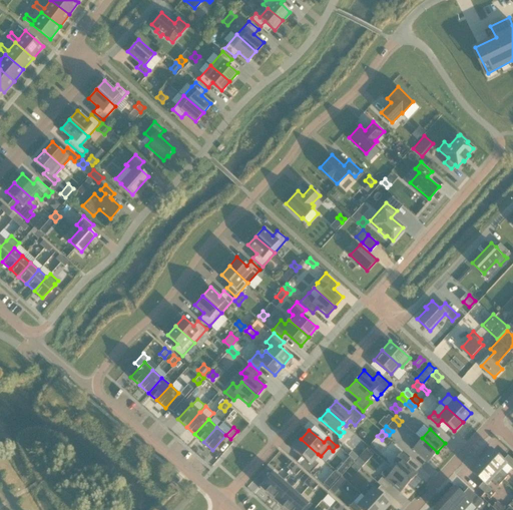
[(422,438),(414,446),(429,460),(437,452),(422,438)]
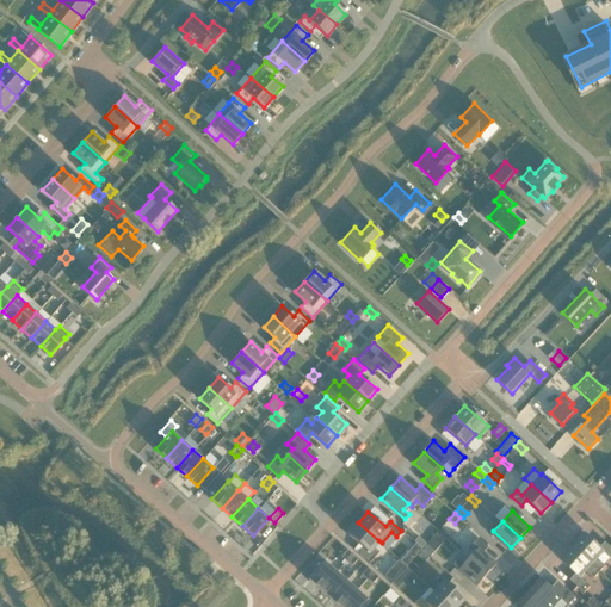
[(358,522),(349,533),(364,547),(359,552),(369,562),(378,550),(374,546),(378,540),(358,522)]
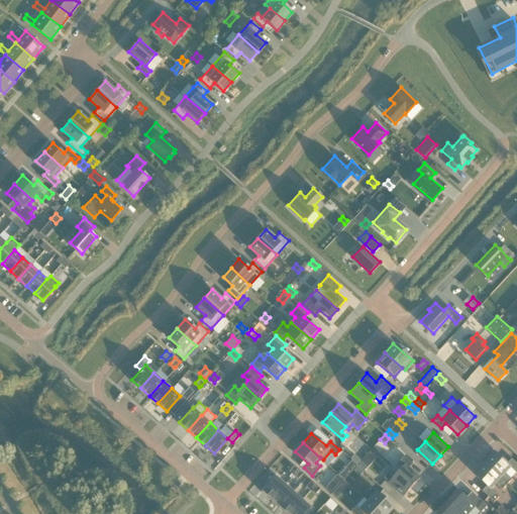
[(491,456),(486,463),(508,483),(513,478),(506,472),(511,466),(516,471),(516,460),(512,456),(508,461),(496,451),(495,452),(493,452),(491,455),(491,456)]
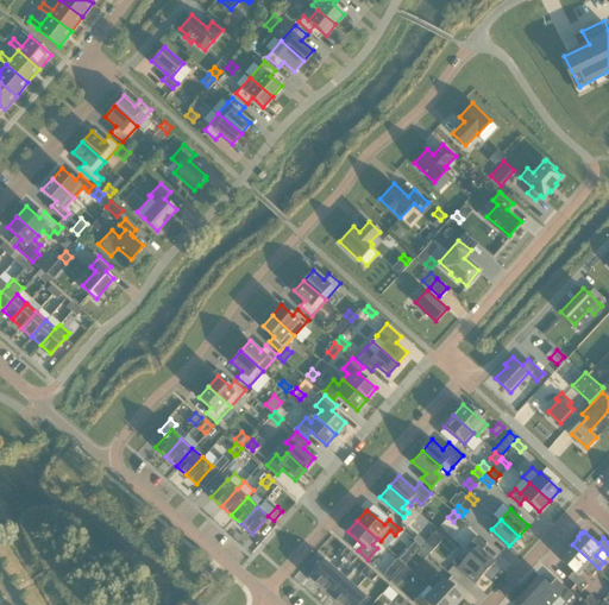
[(418,533),(413,537),(421,544),(425,540),(418,533)]
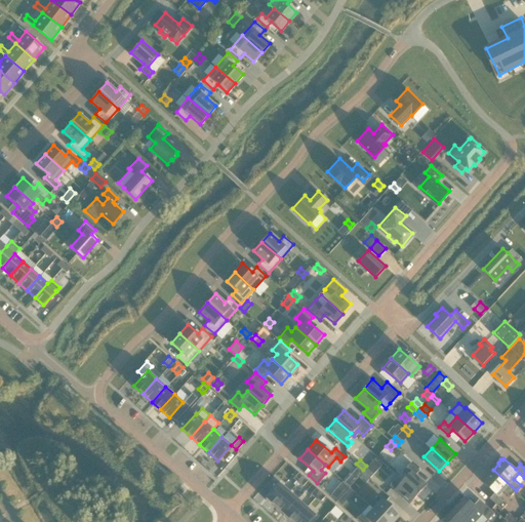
[(407,474),(402,479),(417,493),(427,484),(415,473),(419,469),(410,460),(402,470),(407,474)]
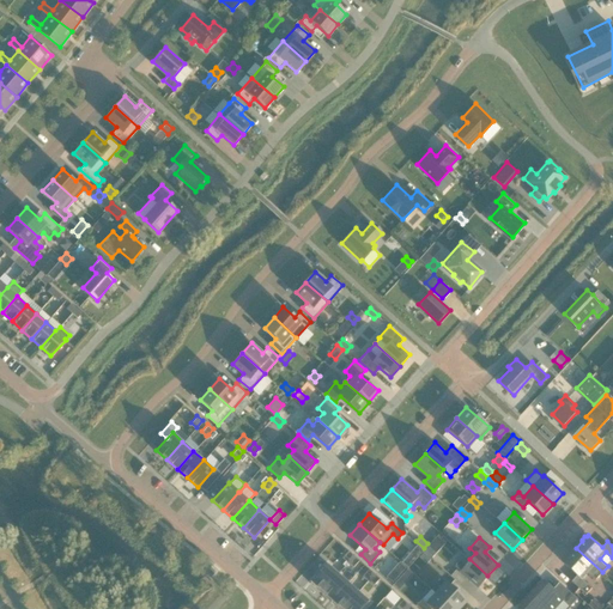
[(418,544),(411,552),(417,556),(423,549),(418,544)]
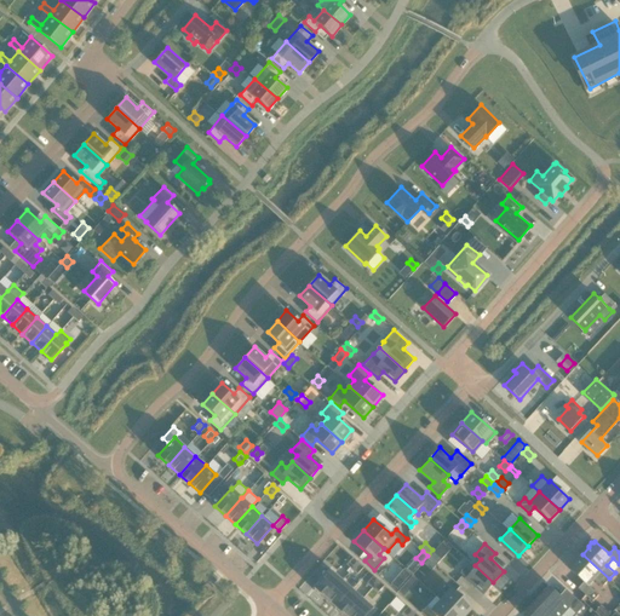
[(434,551),(429,556),(437,562),(441,558),(434,551)]
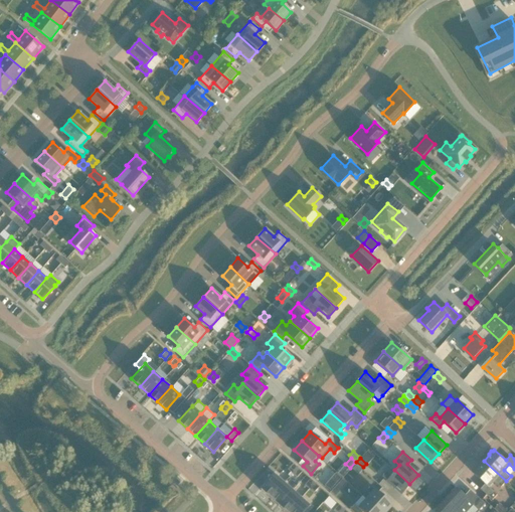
[(506,481),(484,461),(479,466),(478,466),(475,469),(475,470),(474,472),(486,482),(481,488),(493,498),(498,493),(490,485),(495,480),(501,486),(506,481)]
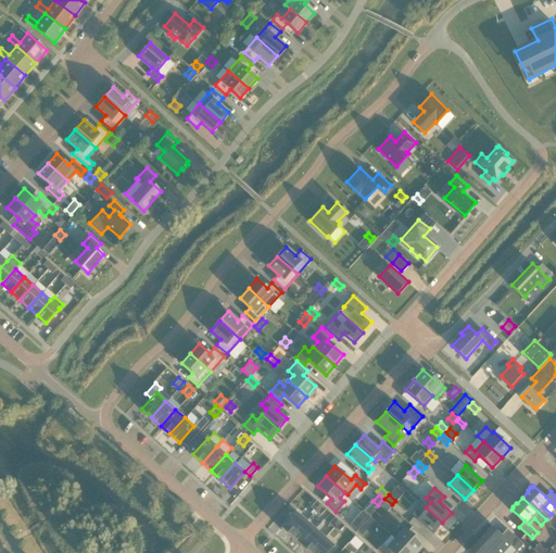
[(316,499),(311,505),(315,510),(320,503),(316,499)]
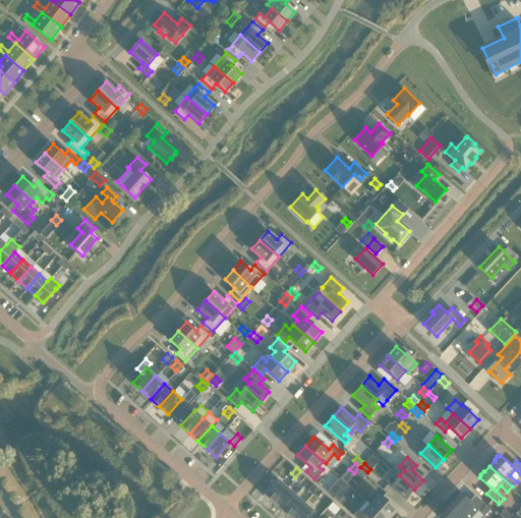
[(359,468),(356,472),(362,478),(366,474),(359,468)]
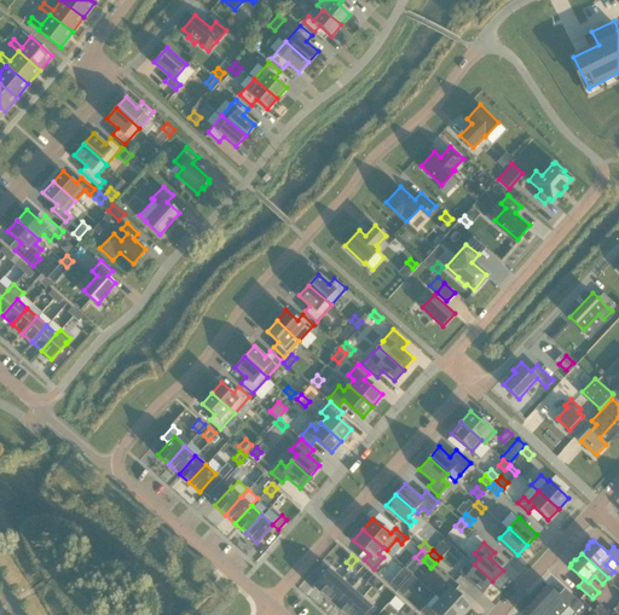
[(357,560),(351,567),(356,572),(363,564),(357,560)]
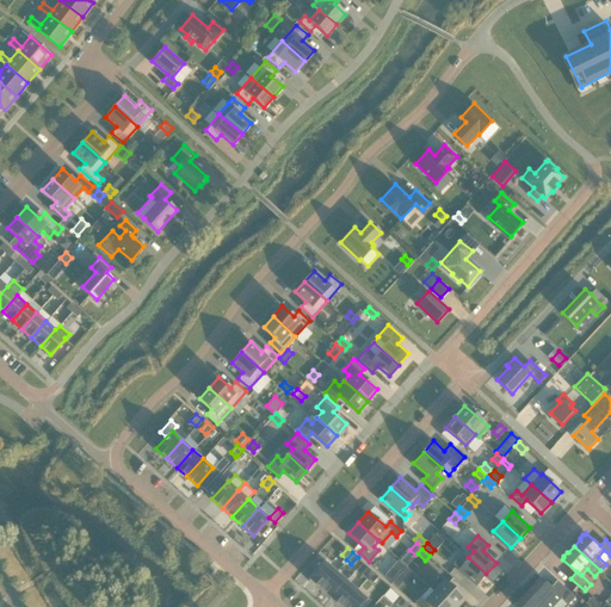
[(458,558),(454,563),(476,584),(486,574),(468,557),(463,563),(458,558)]
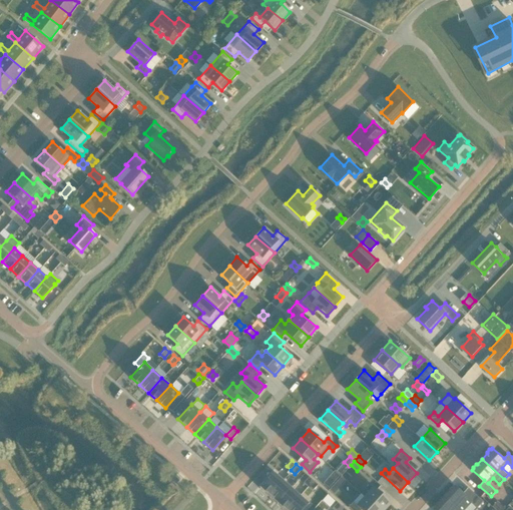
[(274,472),(260,487),(269,494),(282,479),(274,472)]
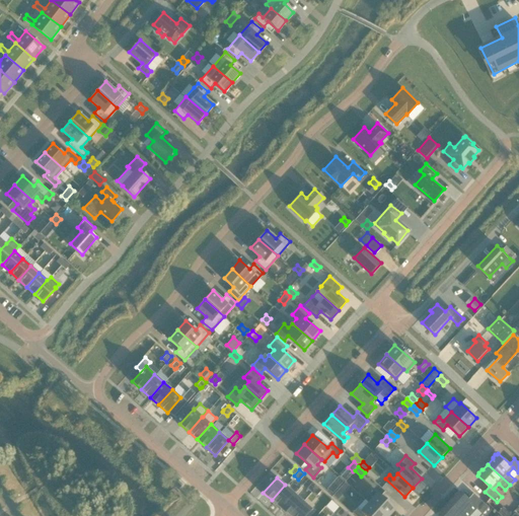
[(312,481),(307,487),(311,491),(316,485),(312,481)]
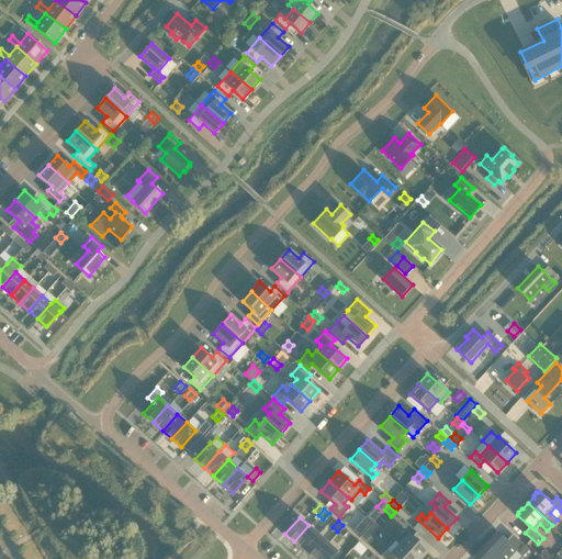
[(361,522),(355,528),(360,533),(366,526),(361,522)]
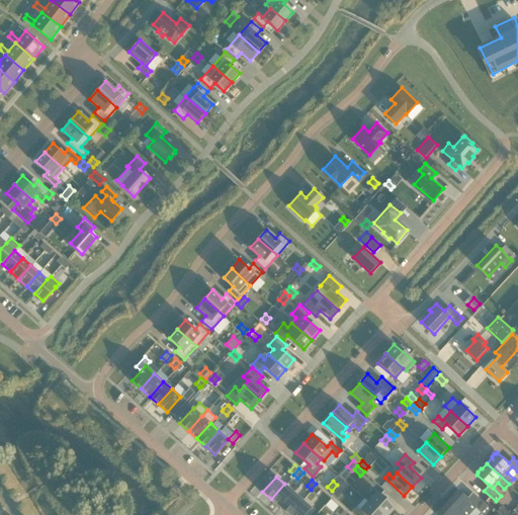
[(284,484),(271,499),(280,507),(293,492),(284,484)]
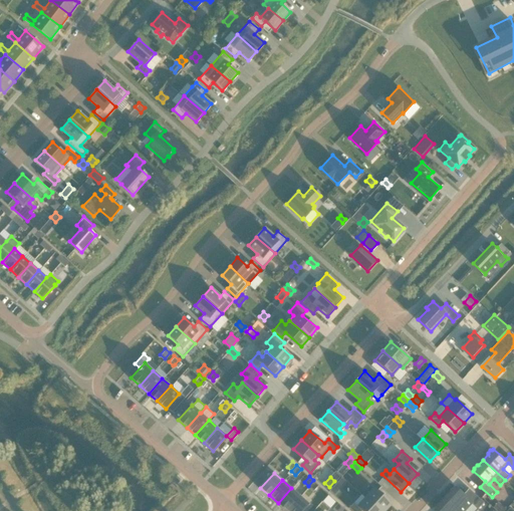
[(313,480),(308,486),(313,490),(318,484),(313,480)]
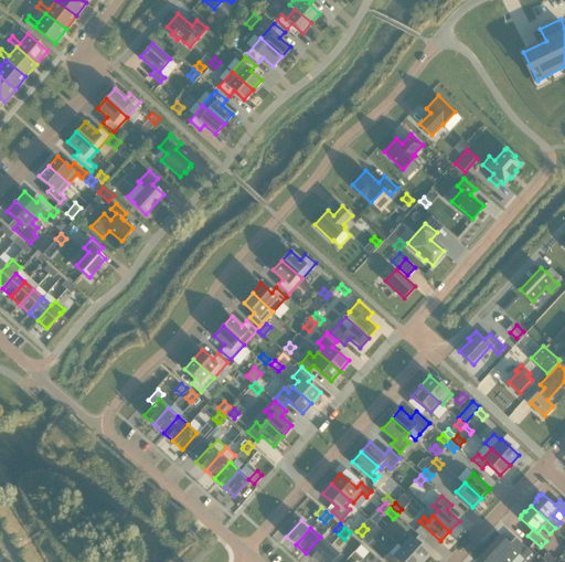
[(368,532),(362,538),(368,542),(373,537),(368,532)]
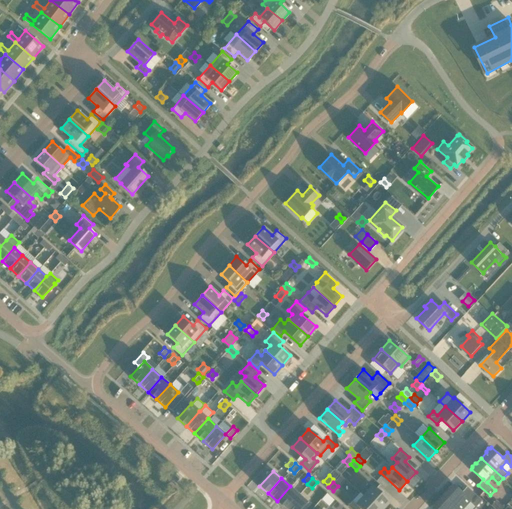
[(368,482),(364,486),(368,490),(364,495),(379,508),(381,508),(389,501),(368,482)]
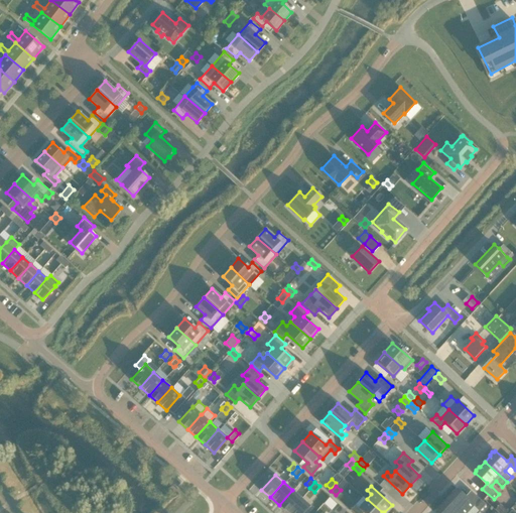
[(459,489),(447,501),(461,512),(466,512),(475,504),(482,510),(486,505),(476,496),(471,500),(459,489)]
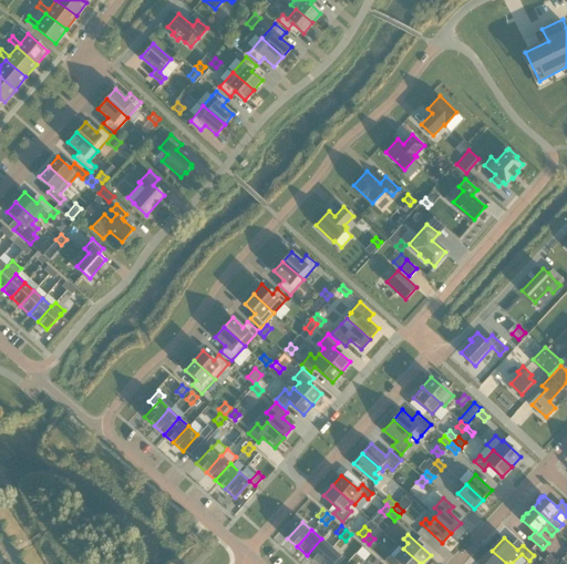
[(321,539),(307,555),(316,563),(331,547),(321,539)]
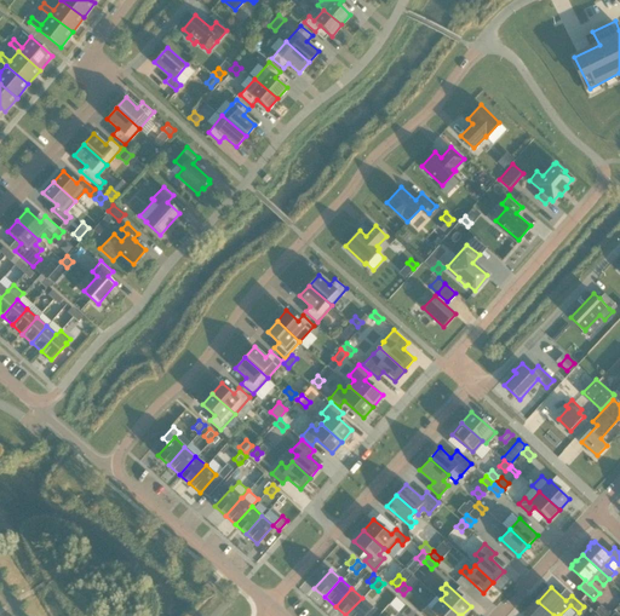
[(396,596),(389,603),(399,611),(405,604),(396,596)]
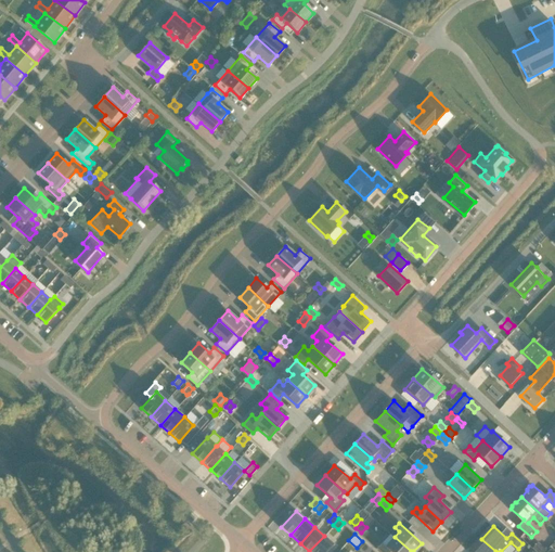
[(324,536),(309,551),(325,551),(333,544),(324,536)]
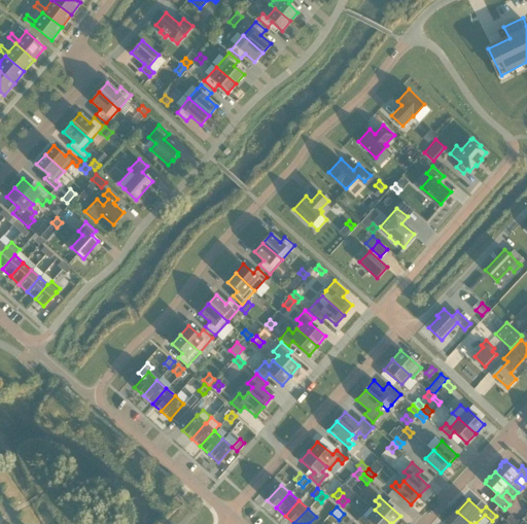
[(362,515),(357,519),(362,523),(369,523),(371,523),(372,523),(390,523),(375,510),(366,518),(362,515)]
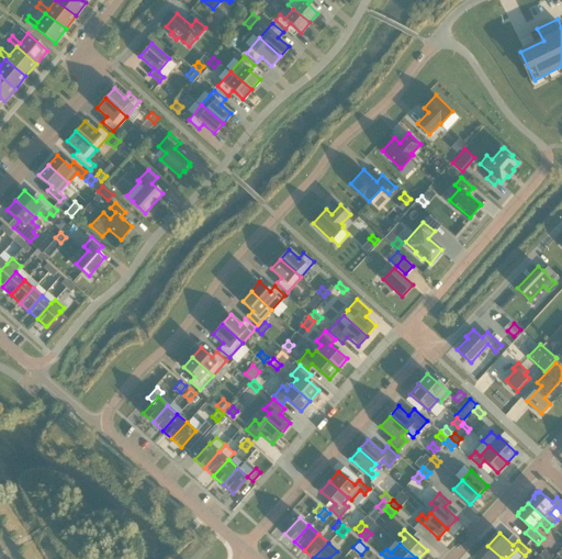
[(502,558),(487,546),(475,558),(502,558)]
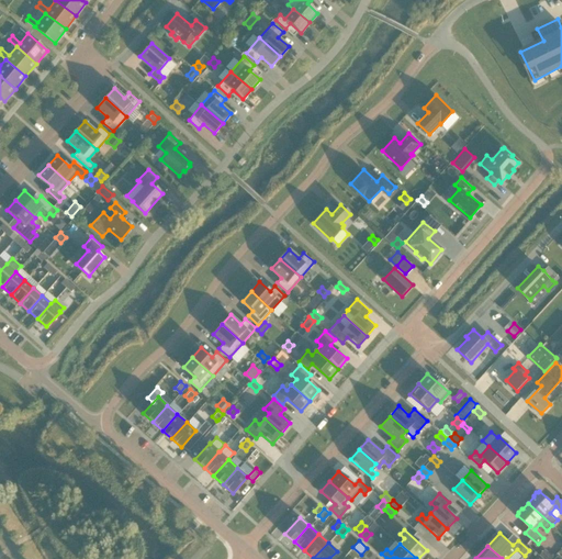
[(547,547),(541,552),(548,558),(551,558),(554,555),(547,547)]
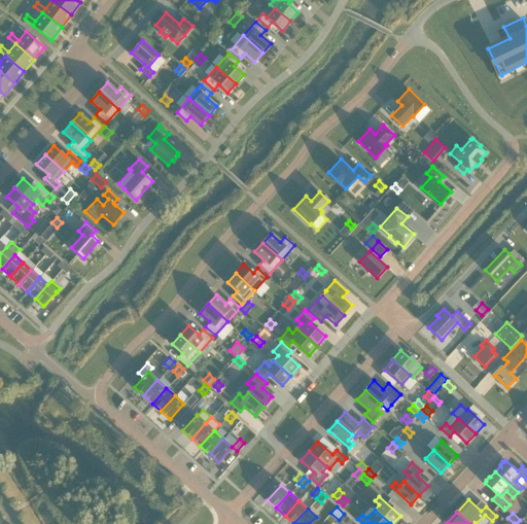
[(347,515),(341,521),(344,523),(346,523),(351,519),(347,515)]
